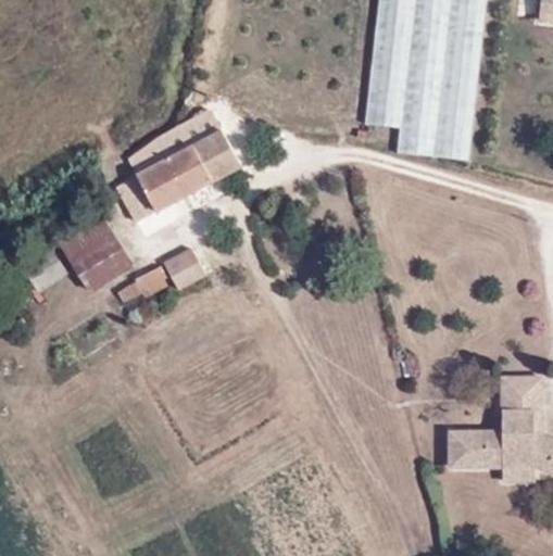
[(377,0),(365,124),(401,129),(399,152),(469,160),(488,0),(377,0)]
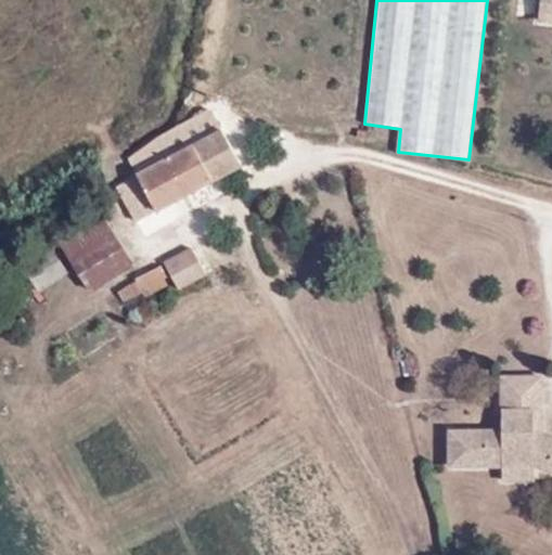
[(551,0),(539,0),(537,22),(551,23),(551,0)]
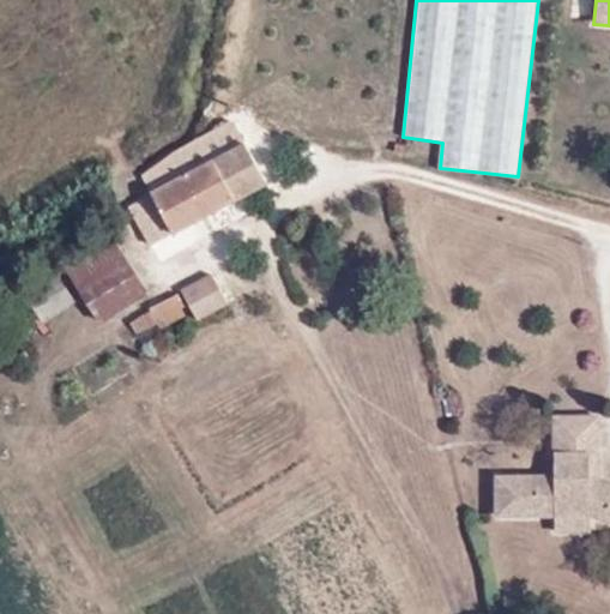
[(225,124),(182,143),(133,180),(142,190),(145,188),(150,196),(126,209),(146,247),(171,235),(181,250),(203,239),(224,224),(217,211),(264,184),(225,124)]
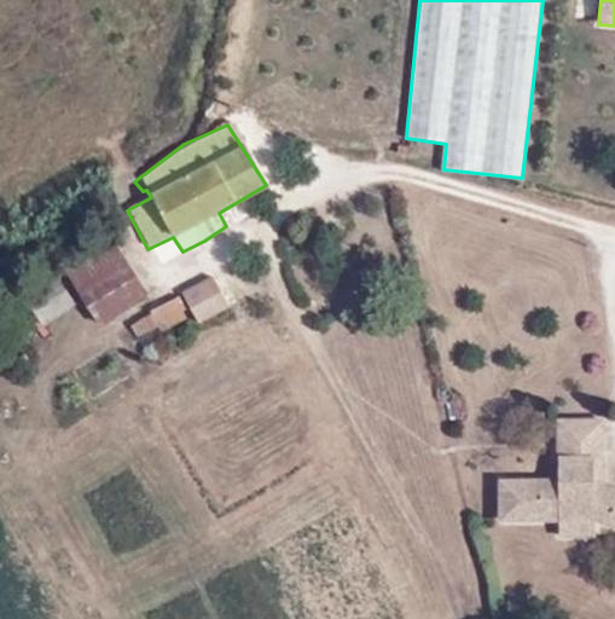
[(110,241),(64,270),(99,325),(144,296),(110,241)]
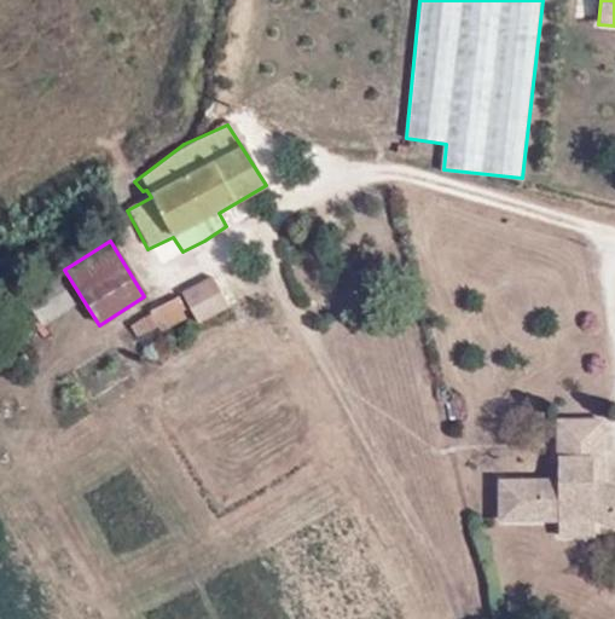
[(54,276),(22,299),(39,327),(74,306),(54,276)]
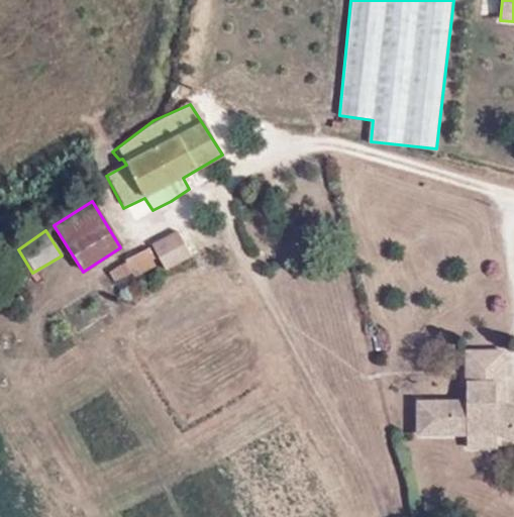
[(195,261),(174,231),(124,257),(128,263),(108,270),(113,283),(130,273),(155,265),(167,273),(195,261)]
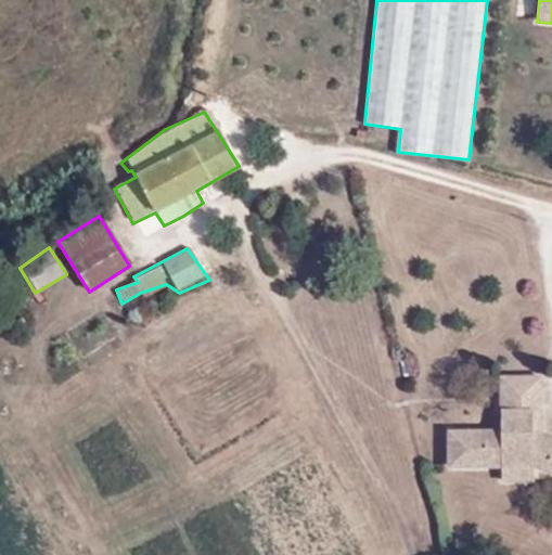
[(399,355),(397,377),(412,378),(414,356),(399,355)]
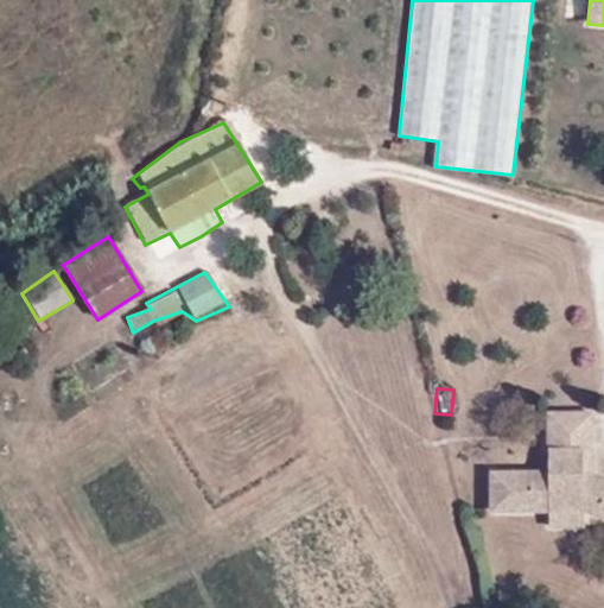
[(591,412),(545,413),(545,473),(488,473),(489,515),(545,517),(546,529),(587,531),(587,518),(603,524),(603,479),(592,474),(591,412)]
